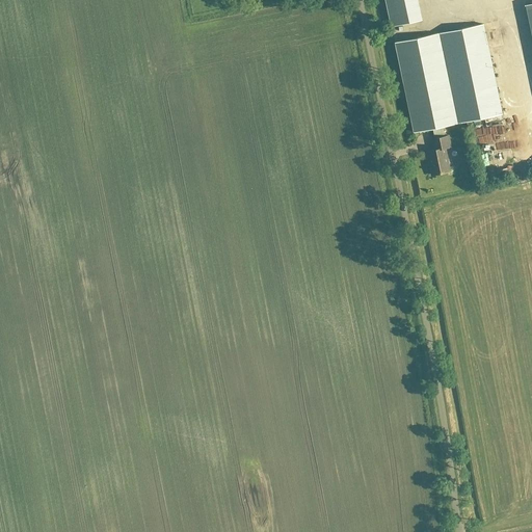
[(384,0),(391,27),(422,21),(417,0),(384,0)]
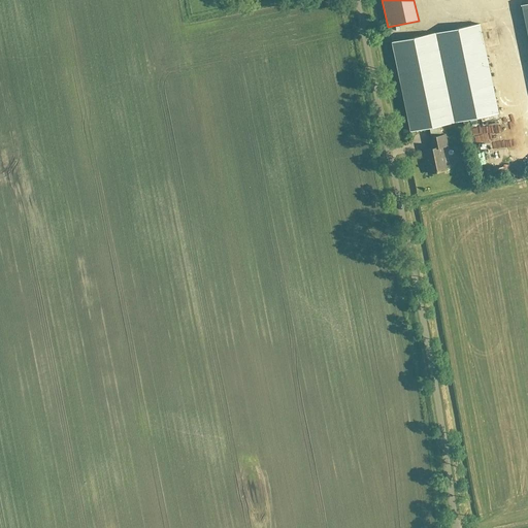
[(480,25),(391,43),(409,131),(498,113),(480,25)]
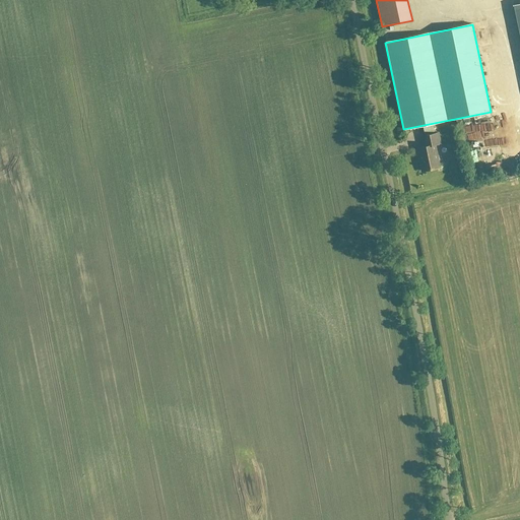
[(438,133),(425,136),(419,137),(421,147),(417,148),(423,172),(439,168),(434,145),(440,144),(438,133)]
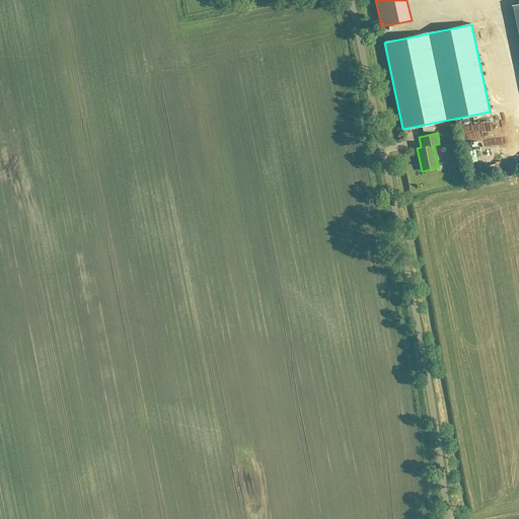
[(471,146),(474,152),(486,148),(484,141),(471,146)]
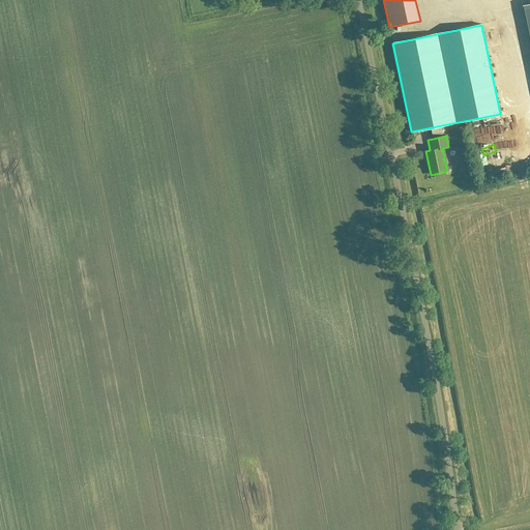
[(484,157),(489,167),(501,160),(496,151),(484,157)]
